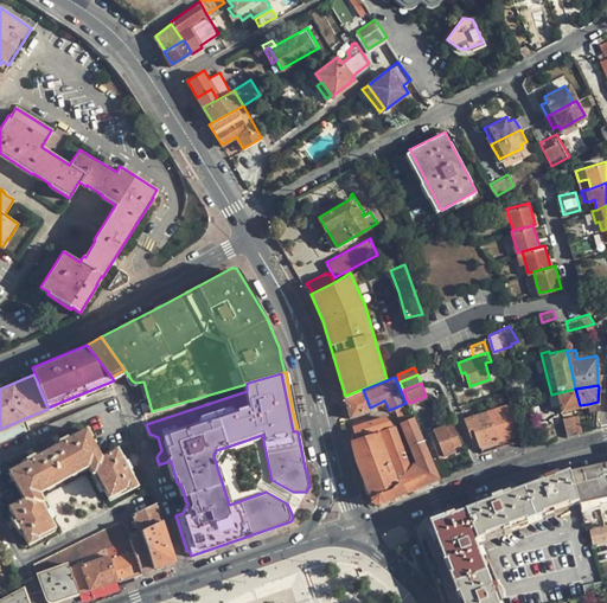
[(562,410),(580,405),(575,389),(551,395),(554,405),(561,404),(562,410)]
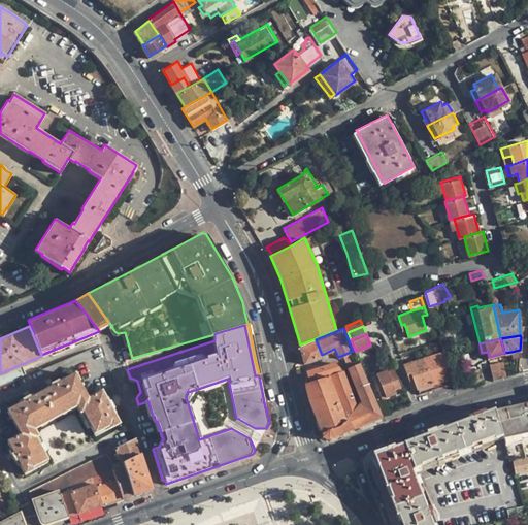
[(304,362),(322,355),(316,339),(300,346),(304,362)]
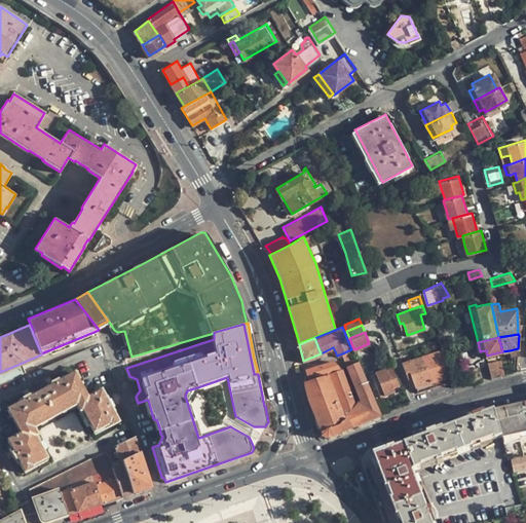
[(305,368),(306,369),(335,360),(340,366),(327,371),(328,374),(341,369),(354,404),(362,421),(374,417),(366,413),(342,353),(337,356),(333,347),(321,353),(303,361),(305,368)]
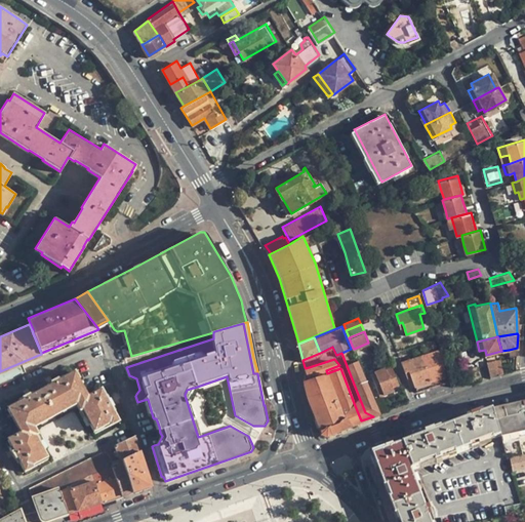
[(511,356),(517,355),(517,348),(509,350),(511,356)]
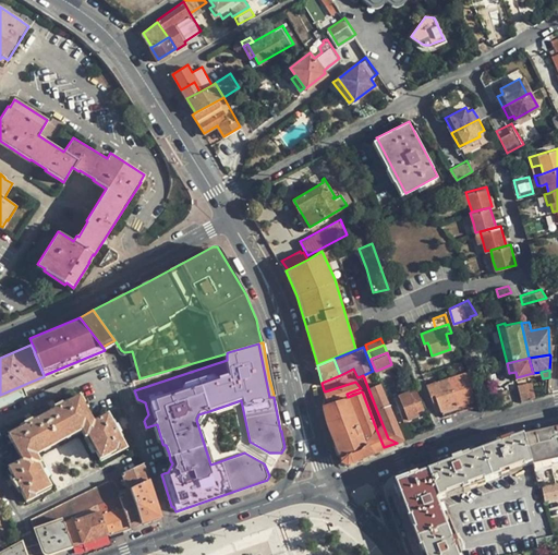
[(378,383),(373,371),(363,375),(388,438),(397,443),(403,439),(379,383),(378,383)]
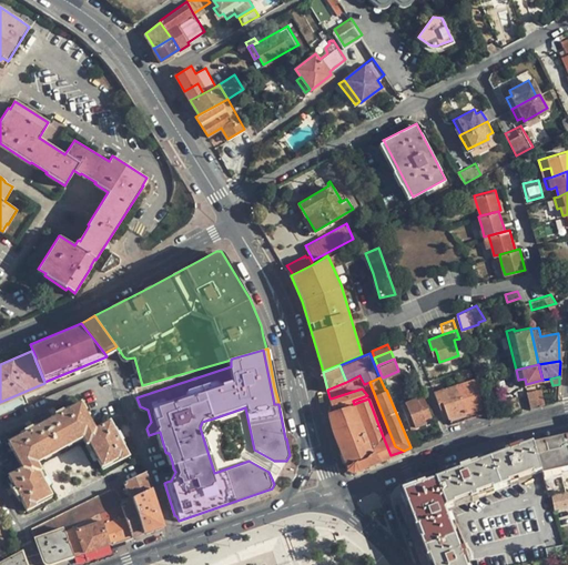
[(483,395),(477,377),(435,391),(440,407),(446,405),(452,423),(485,412),(479,396),(483,395)]
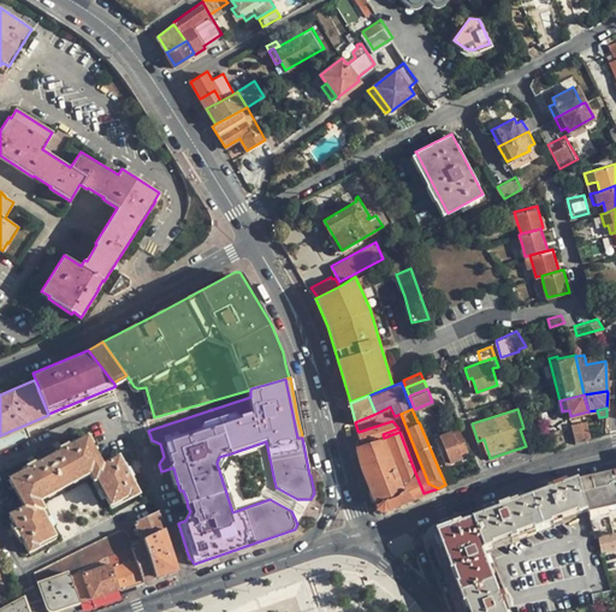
[(362,469),(369,491),(415,473),(400,432),(384,438),(383,434),(398,428),(392,421),(359,432),(361,444),(356,446),(362,469)]
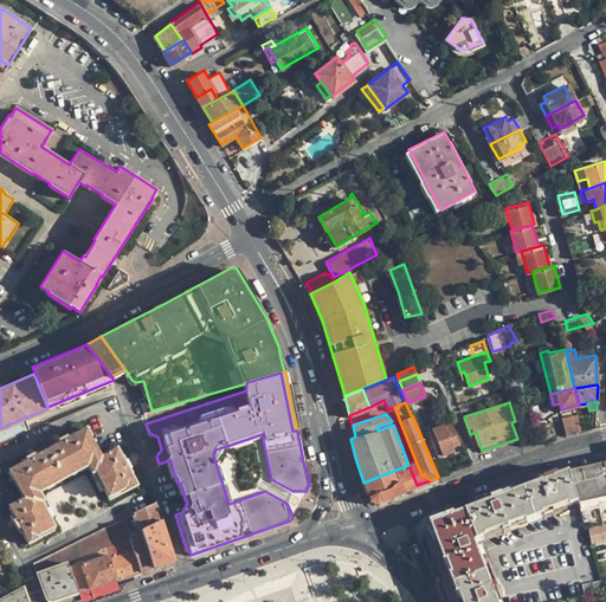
[(574,414),(562,415),(567,434),(578,432),(574,414)]
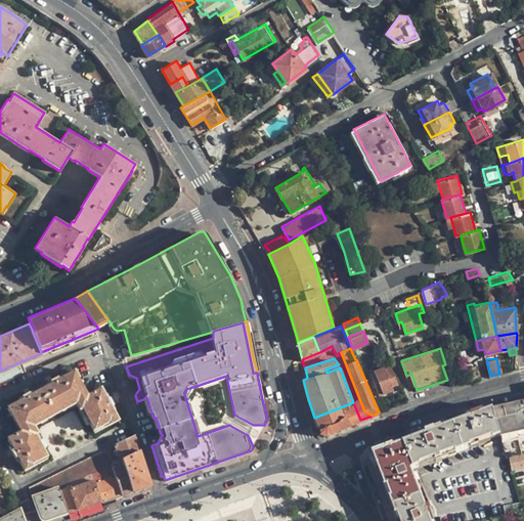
[(389,363),(368,373),(370,380),(375,379),(380,394),(390,390),(388,386),(397,383),(389,363)]
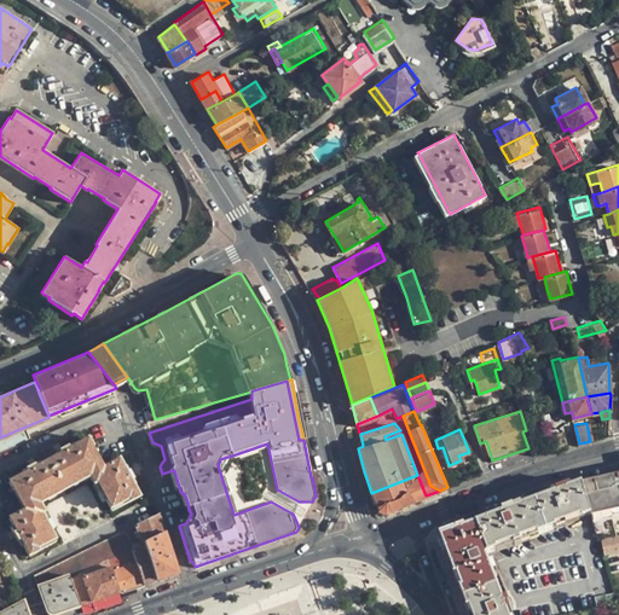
[(563,429),(547,434),(553,450),(565,446),(568,441),(563,429)]
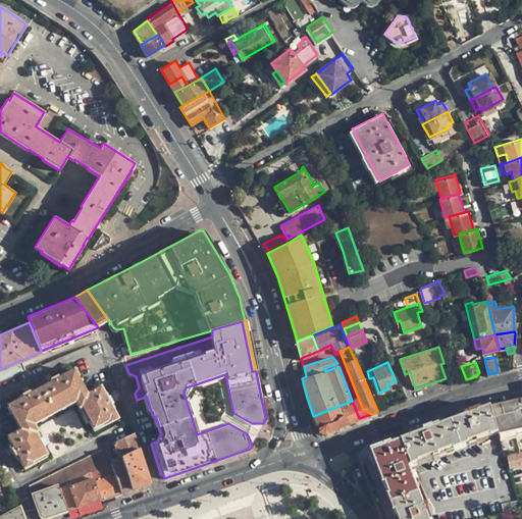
[(76,377),(79,377),(73,367),(58,375),(57,374),(49,378),(50,380),(30,392),(29,390),(20,394),(21,396),(7,405),(11,414),(13,412),(21,427),(7,435),(13,447),(10,448),(14,455),(16,455),(24,468),(32,464),(31,461),(46,453),(35,431),(37,430),(33,423),(75,400),(80,407),(82,406),(94,427),(108,419),(109,421),(116,417),(109,404),(112,402),(108,395),(105,397),(99,385),(85,393),(76,377)]
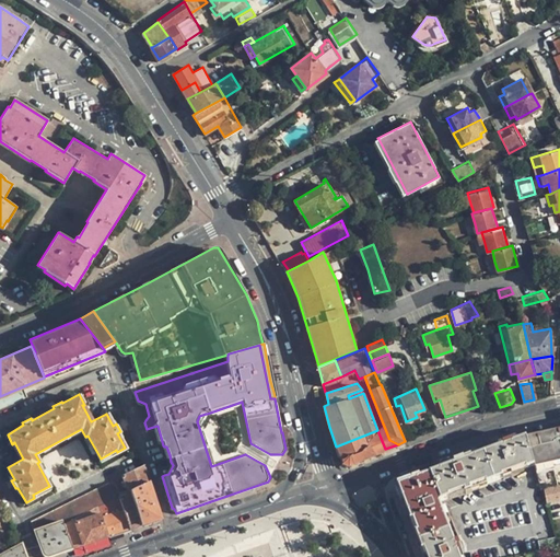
[(213,417),(243,407),(242,402),(207,414),(208,417),(211,415),(213,417)]
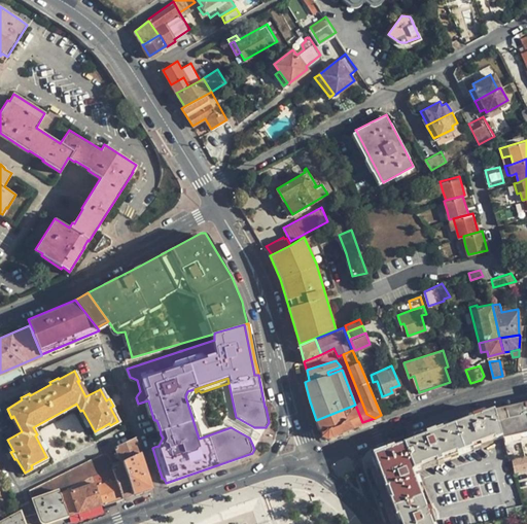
[(188,403),(194,389),(187,391),(185,396),(199,439),(202,438),(194,409),(190,409),(188,403)]
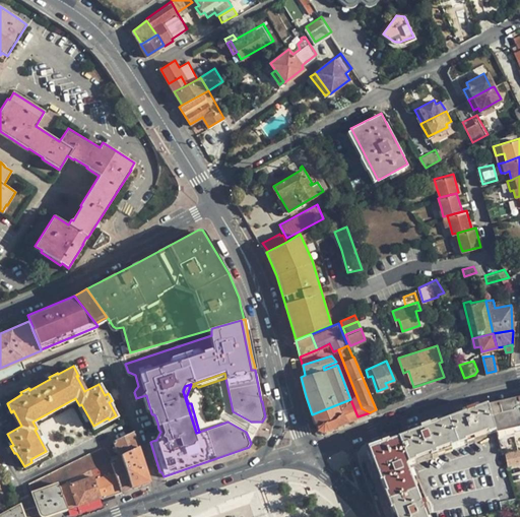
[(146,409),(151,413),(146,395),(142,396),(146,409)]
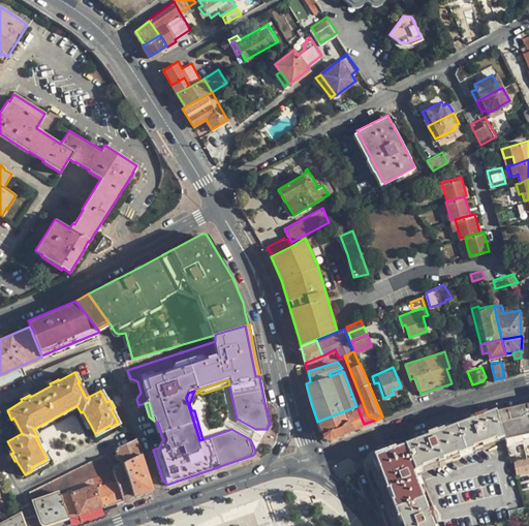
[(528,404),(498,411),(498,412),(504,437),(510,459),(514,459),(528,455),(528,404)]
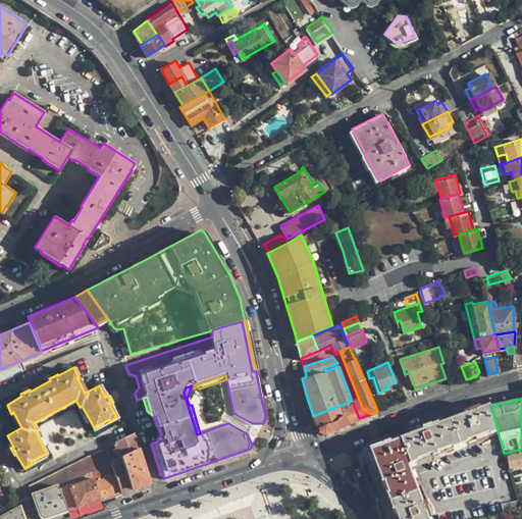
[(359,418),(352,401),(313,416),(319,432),(323,433),(359,418)]
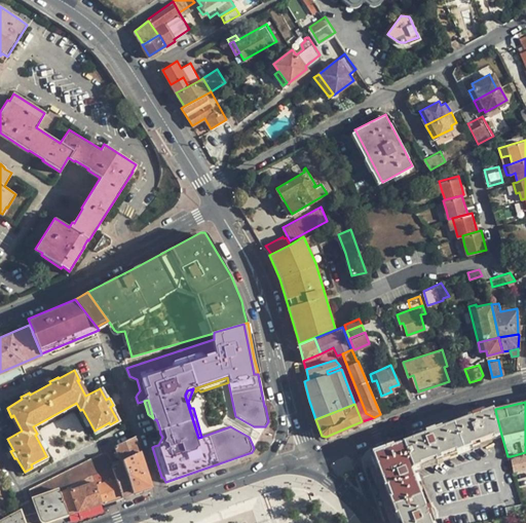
[(495,410),(486,413),(493,436),(495,437),(501,435),(495,410)]
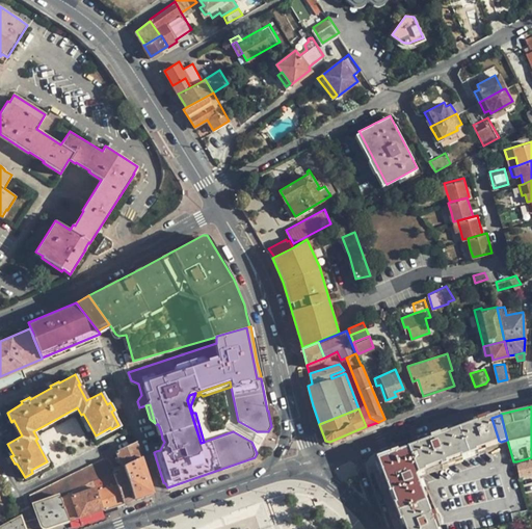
[(407,528),(436,528),(417,476),(419,472),(428,469),(427,467),(441,463),(442,465),(448,463),(447,459),(461,454),(462,456),(478,451),(477,448),(499,441),(491,418),(380,459),(407,528)]
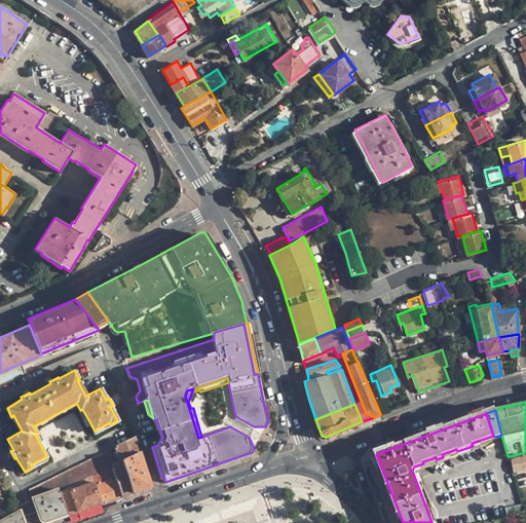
[(258,441),(263,432),(254,426),(235,416),(232,415),(227,424),(230,426),(249,437),(258,441)]
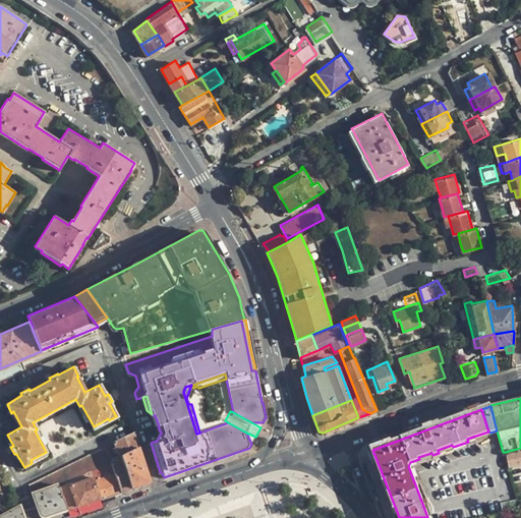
[(133,432),(114,442),(119,455),(121,454),(137,446),(133,432)]
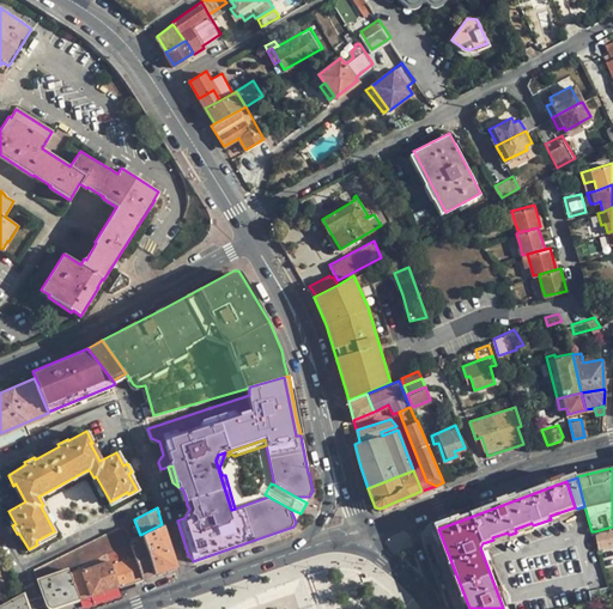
[(129,540),(123,524),(117,527),(125,543),(129,541),(129,540)]
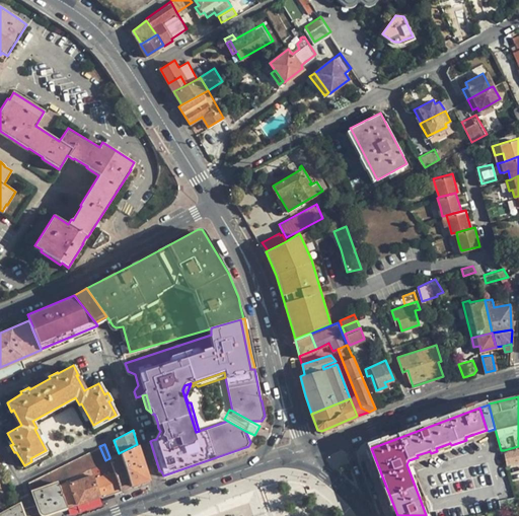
[(149,480),(137,444),(121,452),(131,486),(148,480),(149,480)]
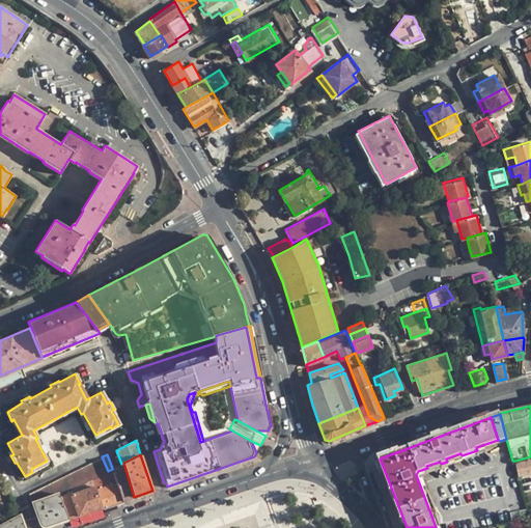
[(46,527),(68,519),(60,494),(70,490),(93,478),(108,471),(102,456),(30,492),(30,494),(39,521),(46,527)]
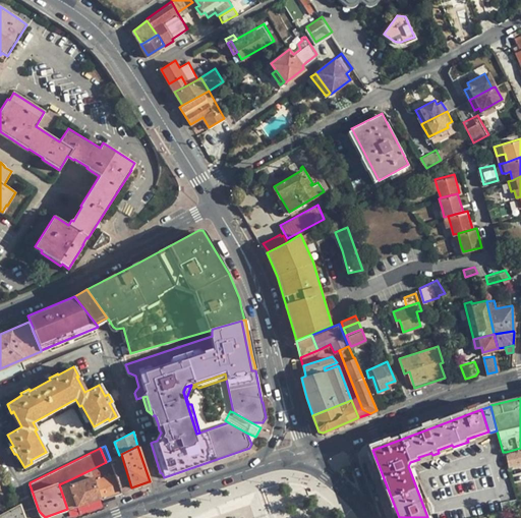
[(520,448),(506,452),(508,464),(520,461),(520,448)]
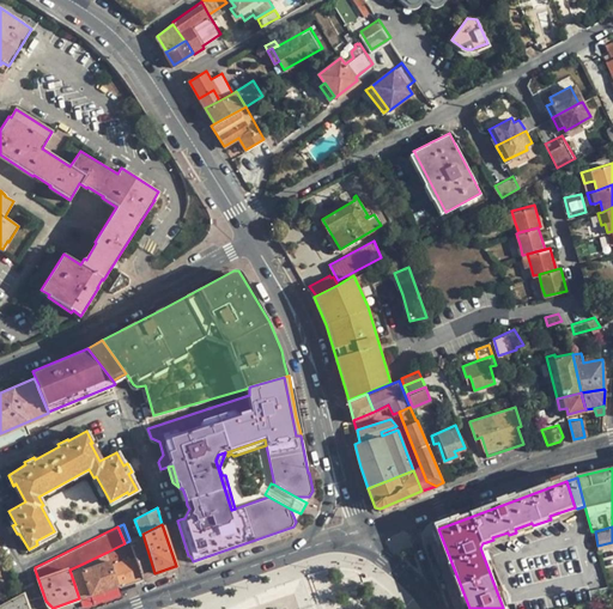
[(141,577),(155,573),(143,534),(140,535),(129,540),(129,541),(141,577)]
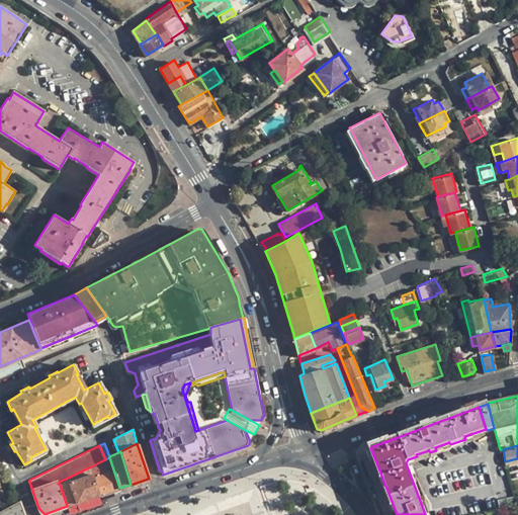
[(119,488),(109,457),(105,459),(91,466),(100,495),(119,488)]
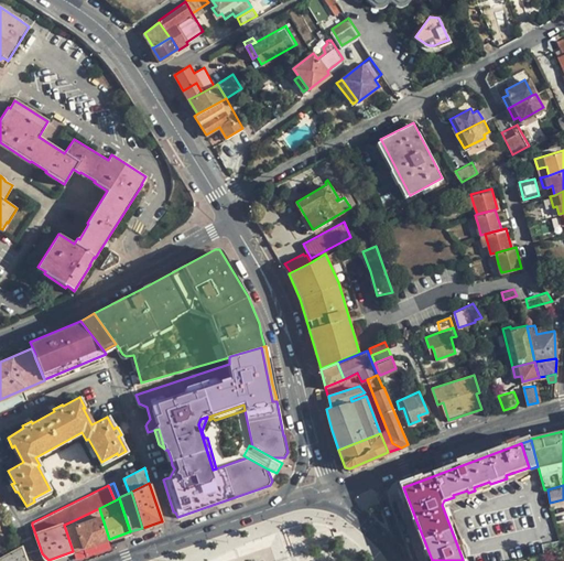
[(109,539),(99,508),(74,520),(84,548),(109,539)]
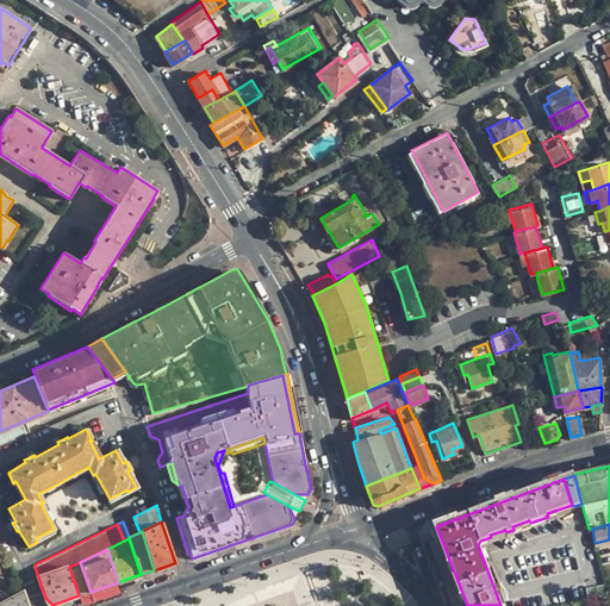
[(91,592),(80,562),(69,567),(79,595),(91,592)]
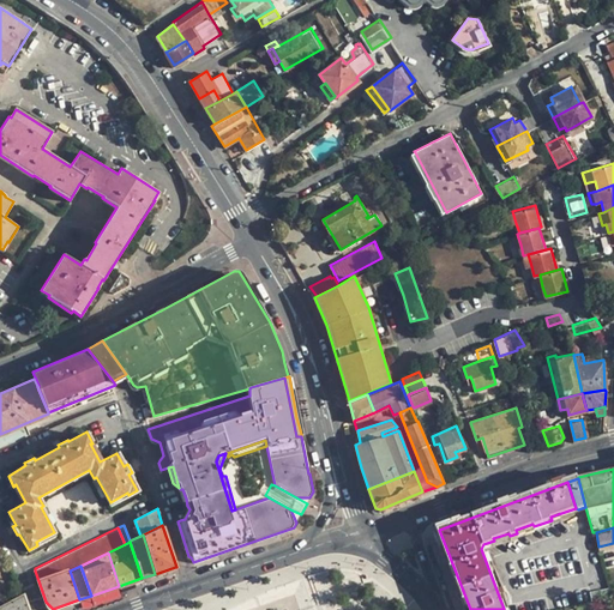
[(591,590),(593,599),(612,596),(608,585),(591,590)]
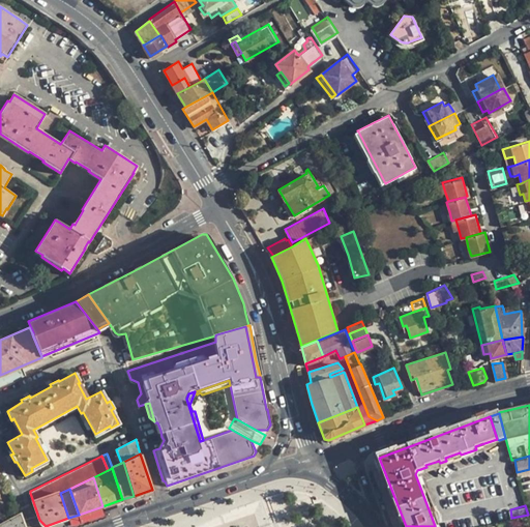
[(0,524),(0,526),(25,526),(26,526),(21,513),(0,524)]
